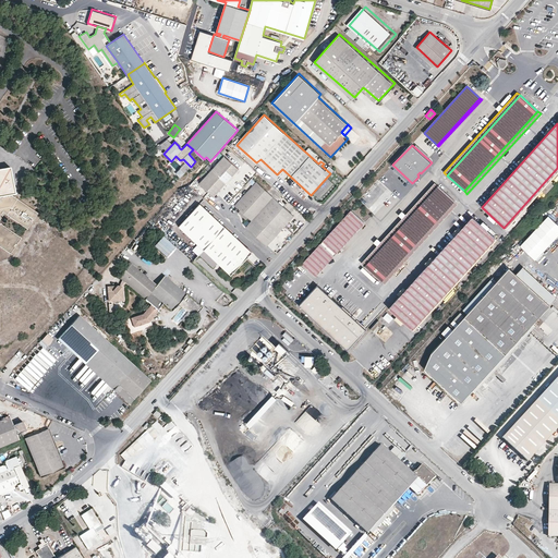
[(214,197),(239,170),(225,157),(213,170),(209,167),(204,172),(208,176),(199,184),(214,197)]
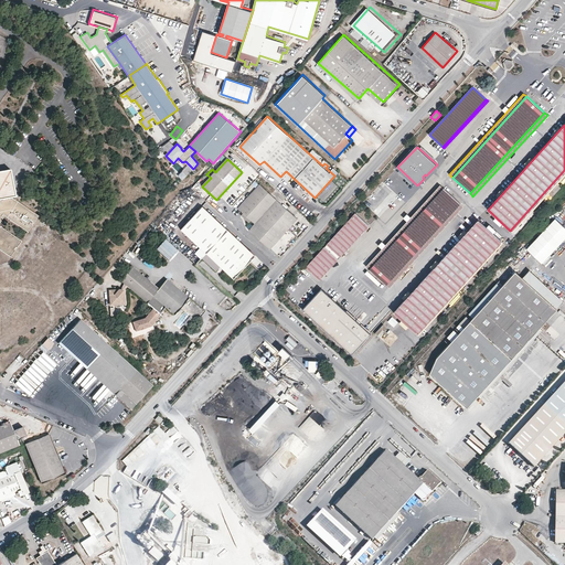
[(0,249),(11,258),(17,251),(14,249),(16,247),(18,248),(22,241),(0,225),(0,223),(4,216),(29,233),(33,225),(31,224),(33,222),(34,224),(40,215),(12,196),(14,195),(10,169),(0,170),(0,249)]
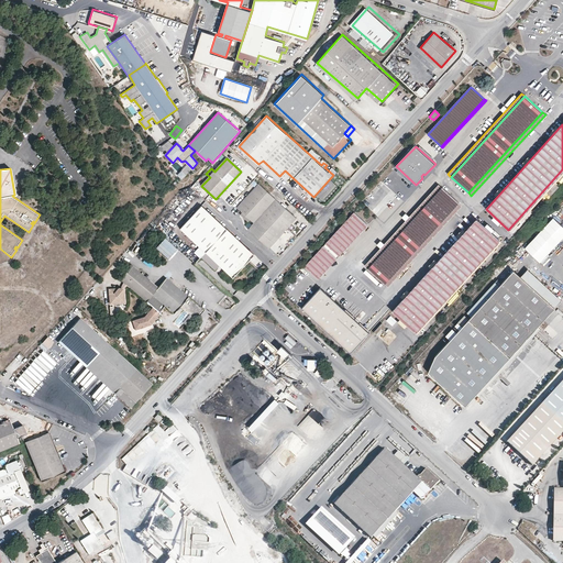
[(238,208),(243,213),(250,220),(254,223),(249,229),(268,247),(296,218),(258,185),(238,208)]
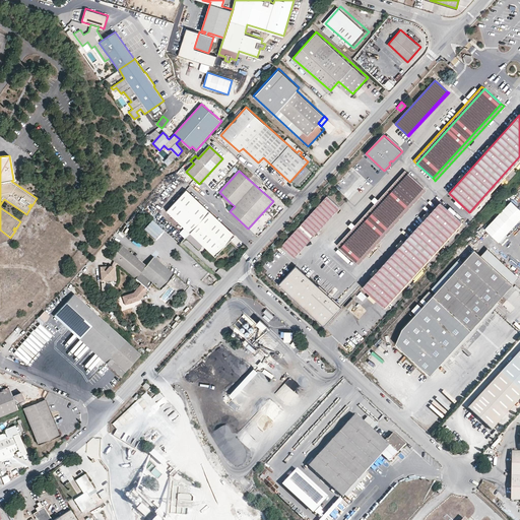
[(351,171),(335,187),(346,197),(362,181),(351,171)]
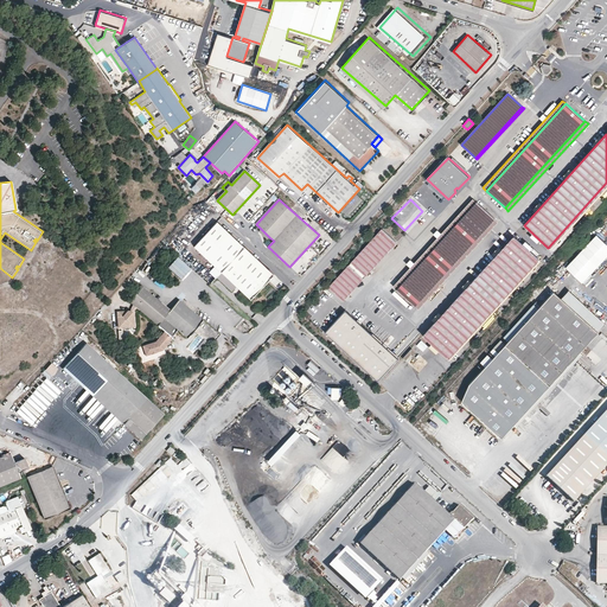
[(396,289),(475,202),(472,199),(440,234),(436,238),(414,263),(409,268),(393,286),(396,289)]
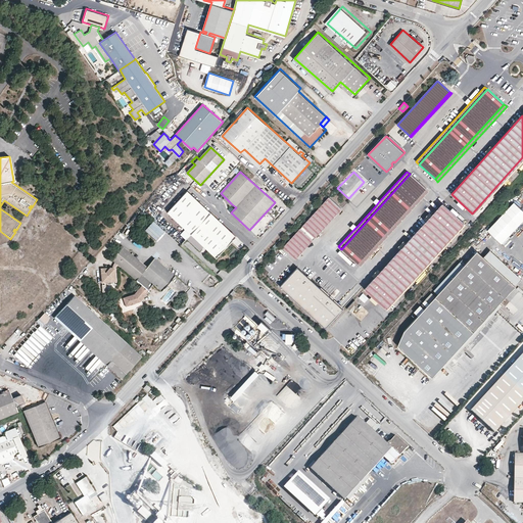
[(426,189),(410,174),(341,249),(358,264),(426,189)]
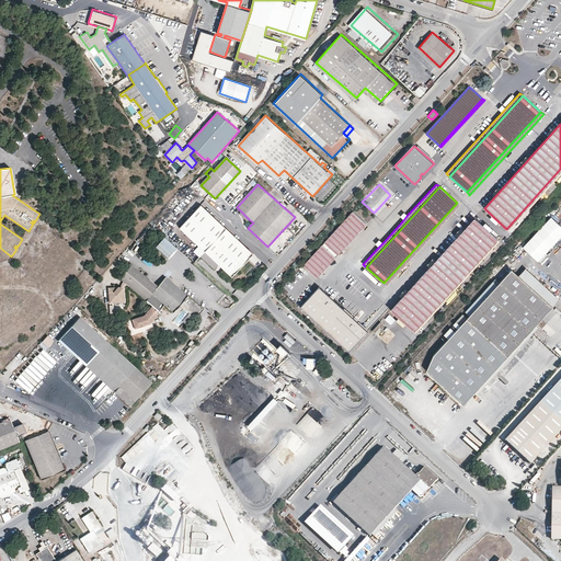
[(181,226),(233,275),(254,253),(202,203),(181,226)]
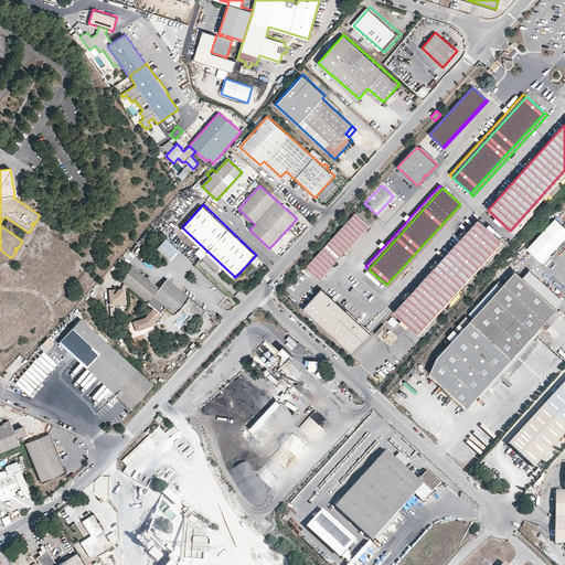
[(464,206),(460,204),(386,285),(390,288),(464,206)]
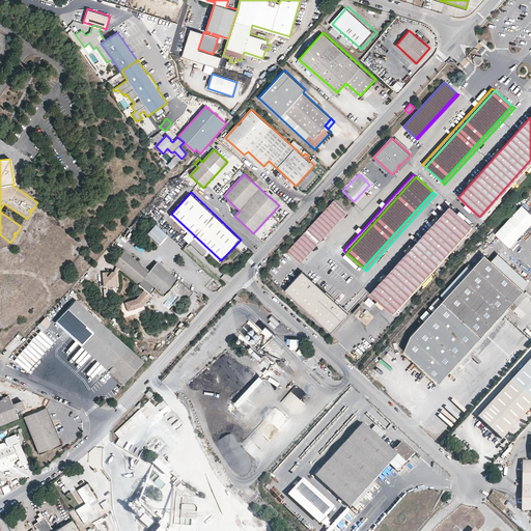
[(345,211),(334,200),(287,251),(300,262),(345,211)]
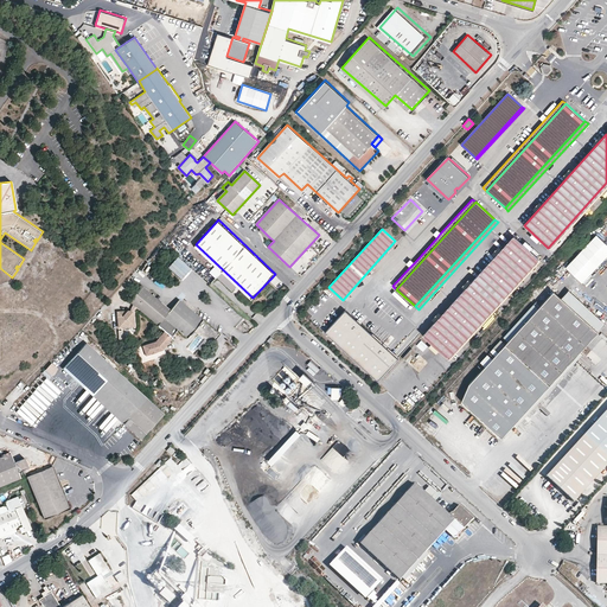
[(269,237),(262,230),(260,232),(268,240),(269,237)]
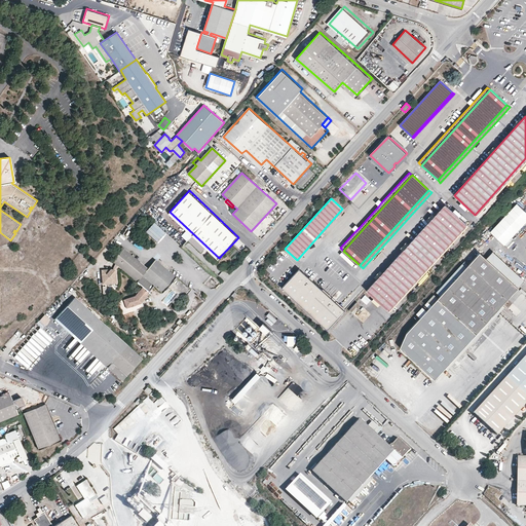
[(525,221),(525,213),(516,203),(491,231),(504,243),(525,221)]
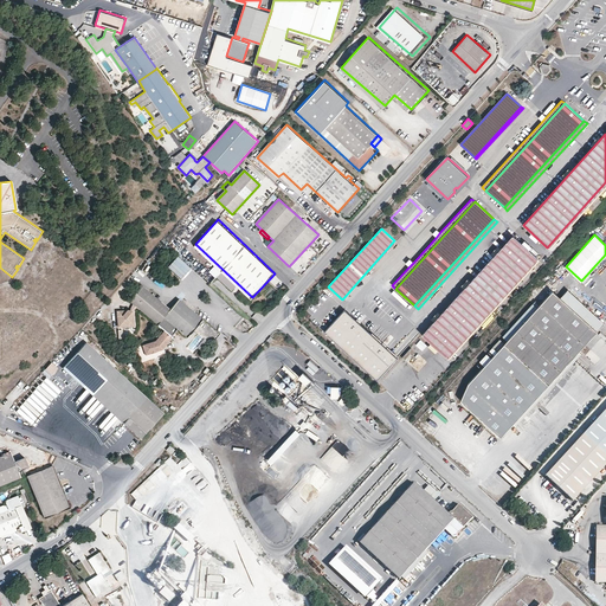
[(513,236),(421,335),(446,358),(537,258),(513,236)]
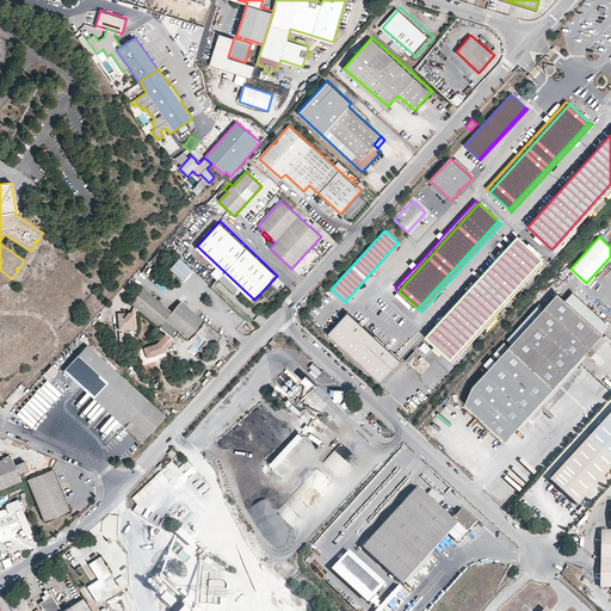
[(184,279),(191,271),(178,258),(171,266),(184,279)]
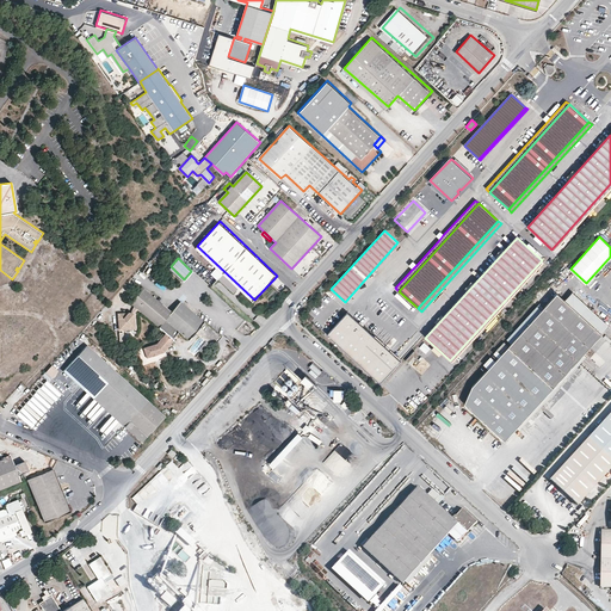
[(272,287),(264,296),(271,303),(279,294),(272,287)]
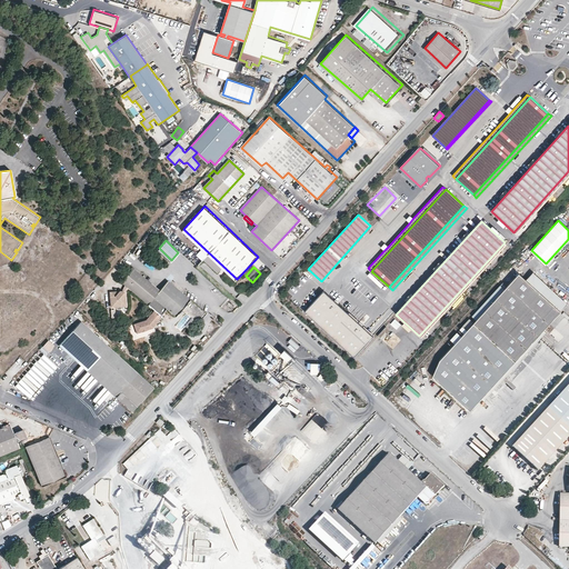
[(440,359),(432,376),(469,410),(567,303),(533,272),(526,279),(518,272),(515,277),(507,269),(495,282),(499,286),(500,285),(505,289),(440,359)]
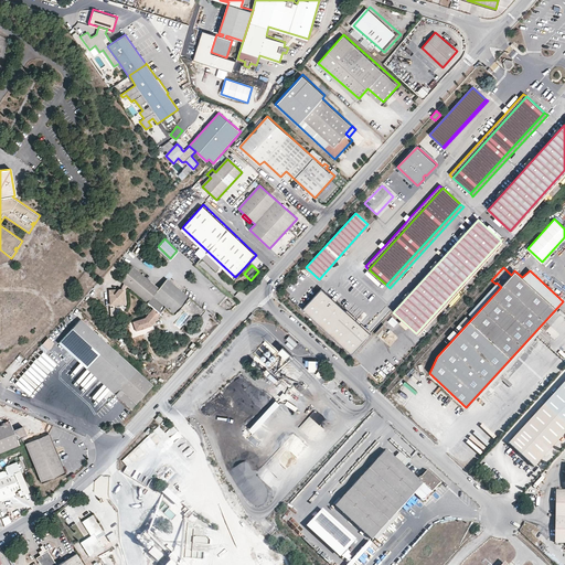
[(131,268),(119,283),(150,308),(142,318),(130,322),(134,332),(144,328),(145,332),(152,330),(150,326),(150,324),(157,317),(155,316),(163,307),(172,315),(179,308),(183,312),(189,316),(181,323),(185,327),(192,319),(195,321),(204,312),(167,279),(158,289),(131,268)]
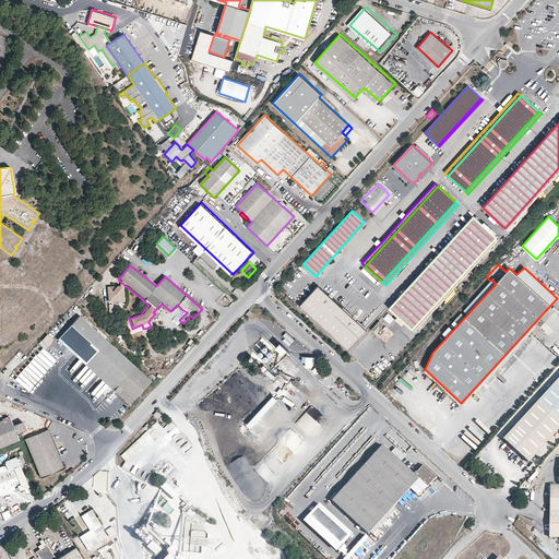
[(366,330),(318,286),(299,306),(347,349),(366,330)]
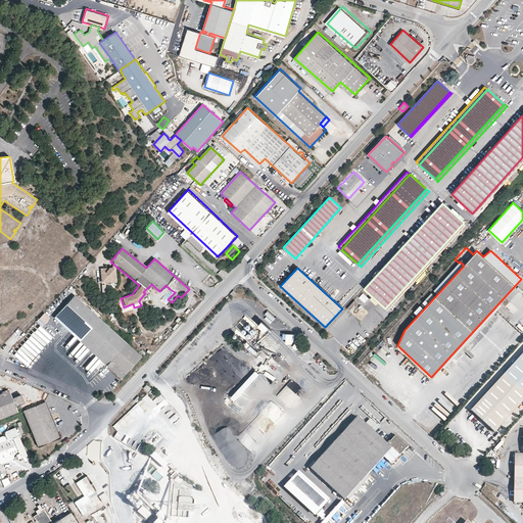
[(100,271),(101,281),(106,284),(109,287),(110,287),(112,283),(115,278),(114,272),(111,269),(100,271)]
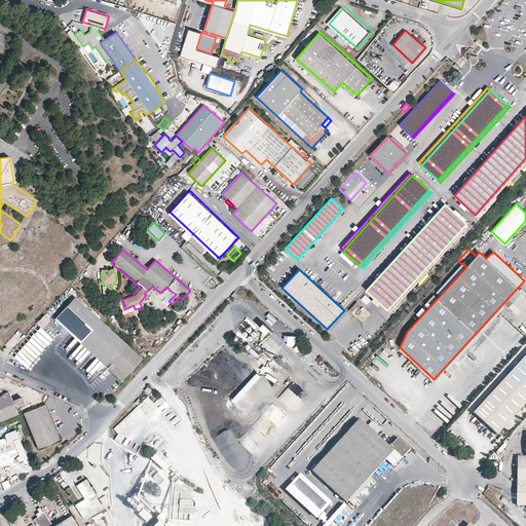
[(105,368),(119,381),(141,359),(75,297),(53,320),(64,328),(68,323),(110,363),(105,368)]
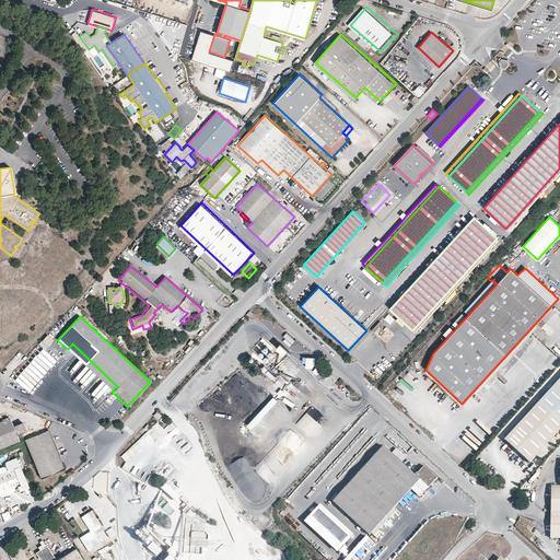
[(273,331),(279,336),(283,331),(278,327),(273,331)]
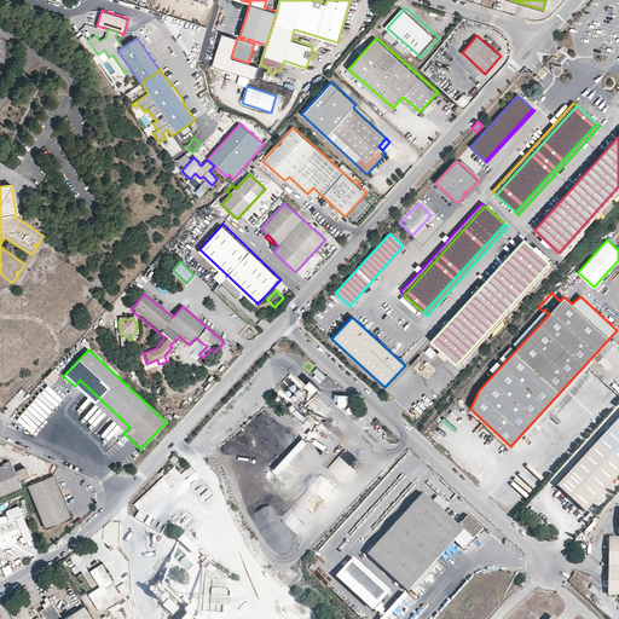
[(325,376),(317,368),(313,372),(322,381),(325,376)]
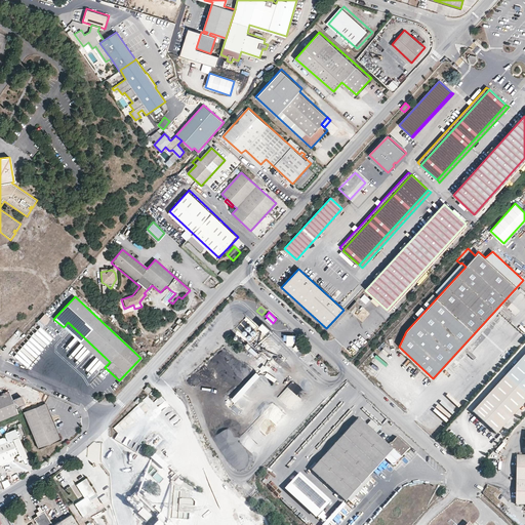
[(39,320),(45,326),(51,319),(44,314),(39,320)]
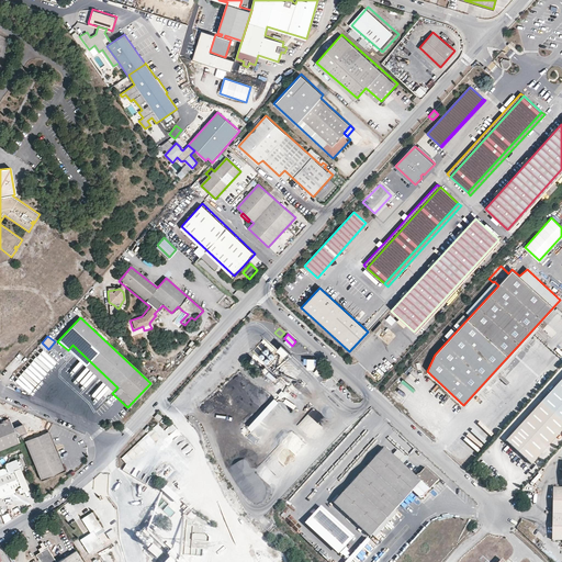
[(272,351),(274,349),(263,339),(261,341),(272,351)]
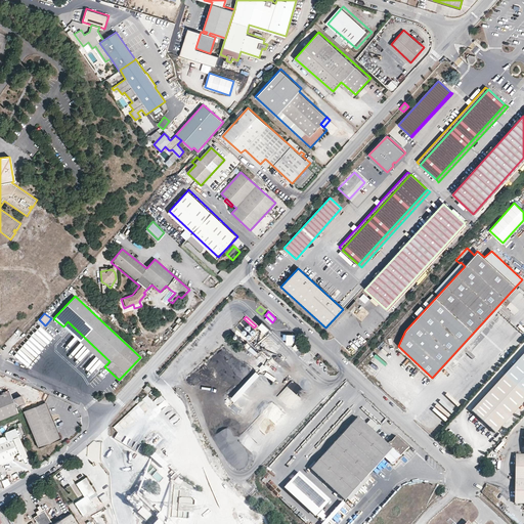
[(68,321),(63,326),(104,366),(110,361),(68,321)]
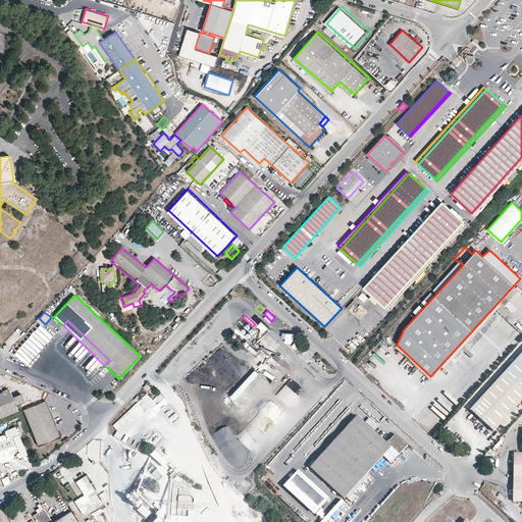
[(266,333),(270,329),(260,320),(257,324),(266,333)]
